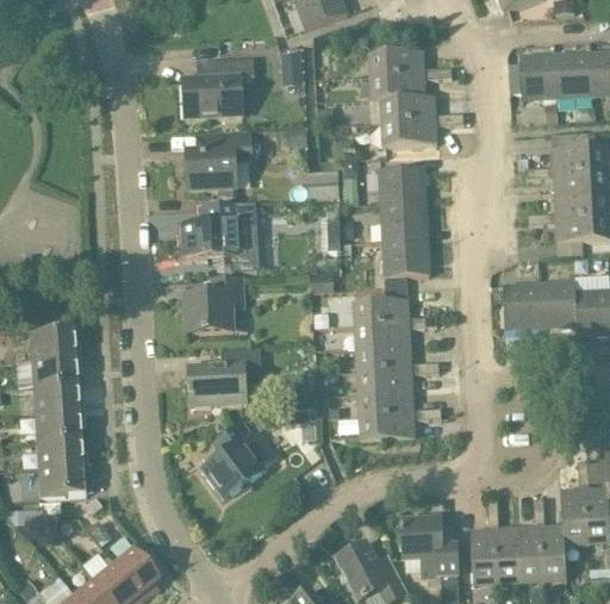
[(499,0),(504,11),(534,0),(499,0)]
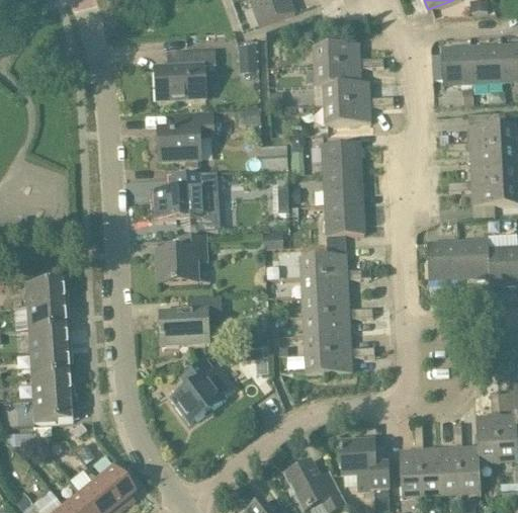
[(314,65),(360,63),(360,59),(359,43),(313,45),(314,65)]
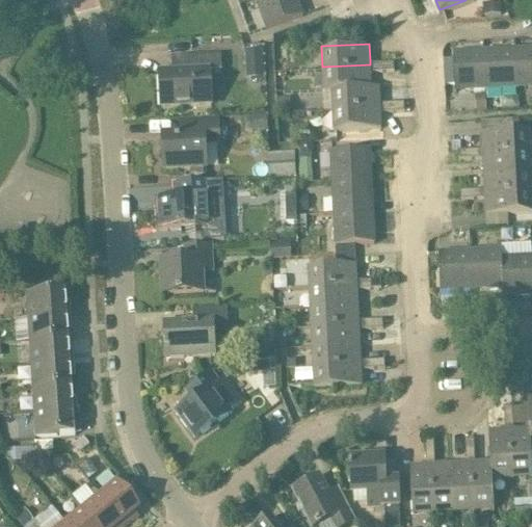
[(531,45),(515,46),(517,84),(531,83),(531,45)]
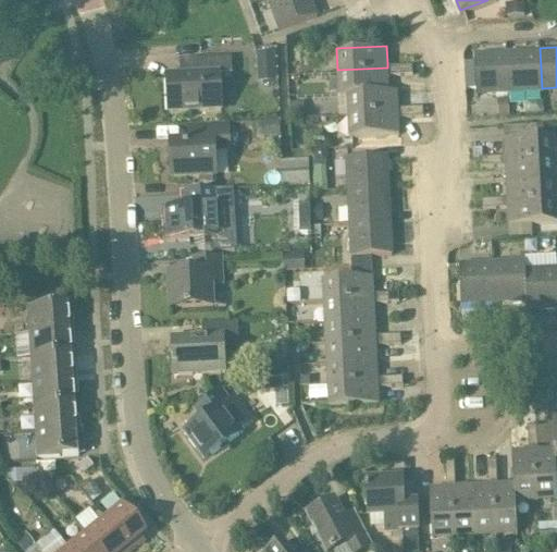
[(273,48),(258,49),(258,66),(274,66),(273,48)]
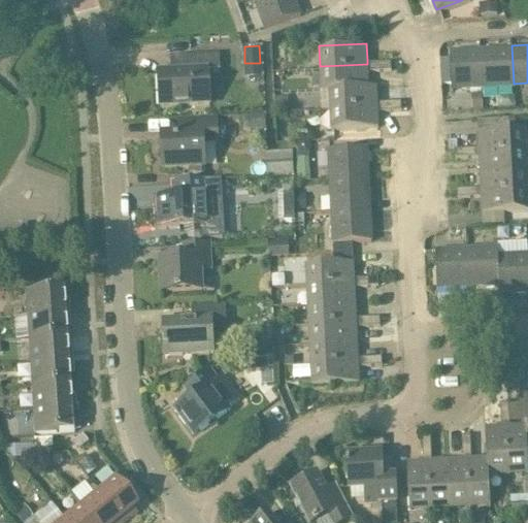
[(482,46),(483,86),(514,84),(512,45),(482,46)]
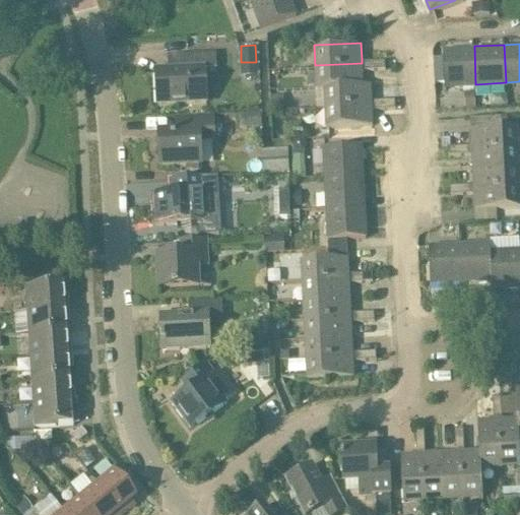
[(445,86),(475,84),(474,46),(443,48),(443,54),(444,78),(445,86)]
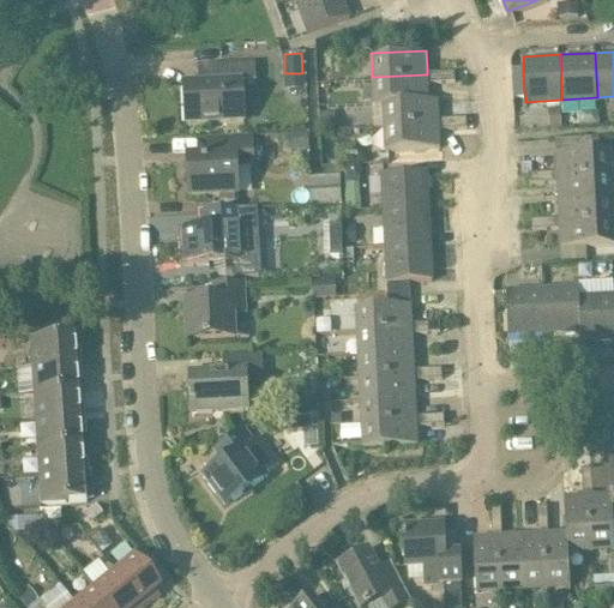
[(184,78),(186,119),(244,116),(241,77),(256,76),(256,58),(221,60),(222,77),(184,78)]
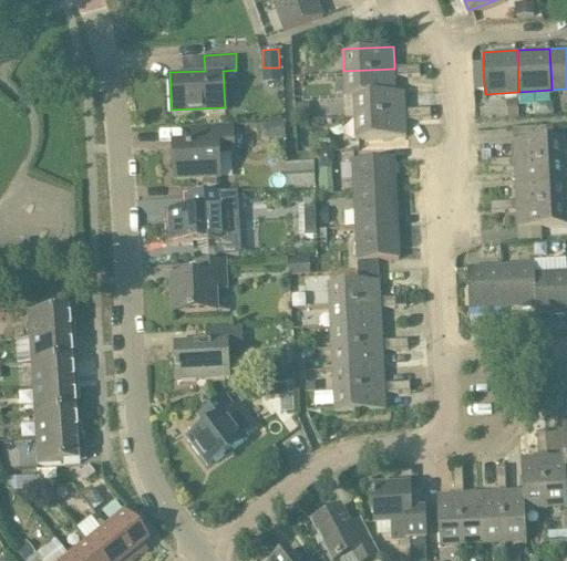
[(484,85),(483,59),(473,60),(474,86),(484,85)]
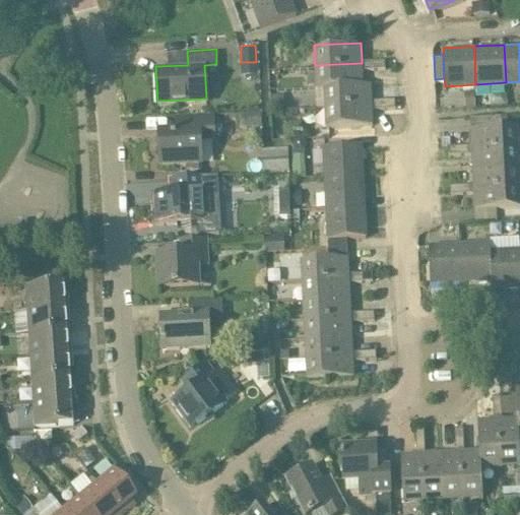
[(373,59),(374,67),(385,66),(385,62),(385,58),(373,59)]
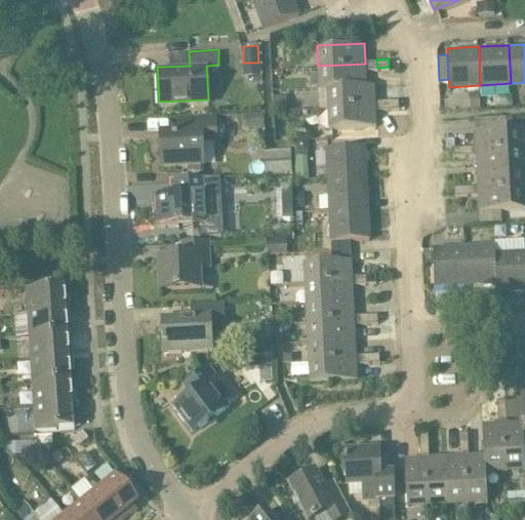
[(377,68),(376,60),(365,60),(365,64),(365,68),(377,68)]
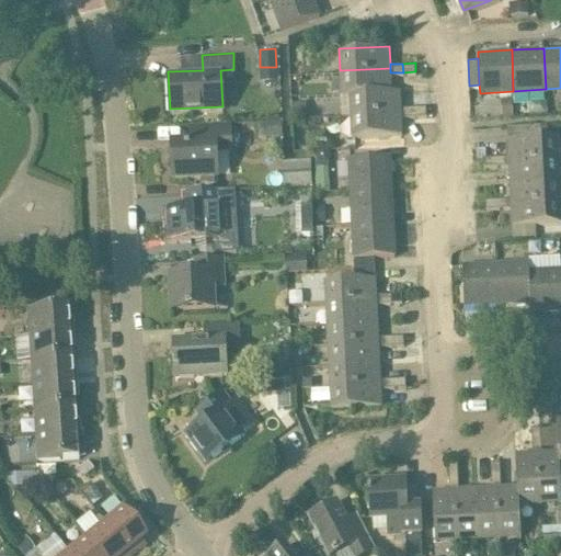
[(341,92),(350,92),(350,91),(391,90),(391,89),(390,72),(390,68),(340,70),(341,92)]
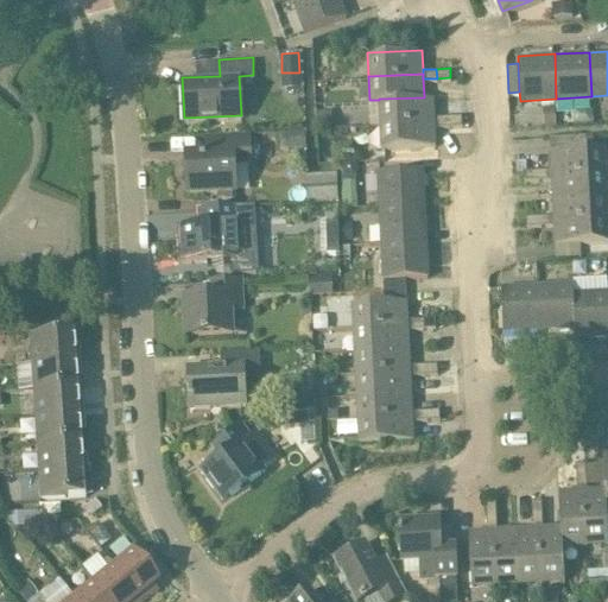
[(434,96),(424,96),(424,97),(379,99),(379,100),(380,122),(435,120),(435,115),(434,96)]
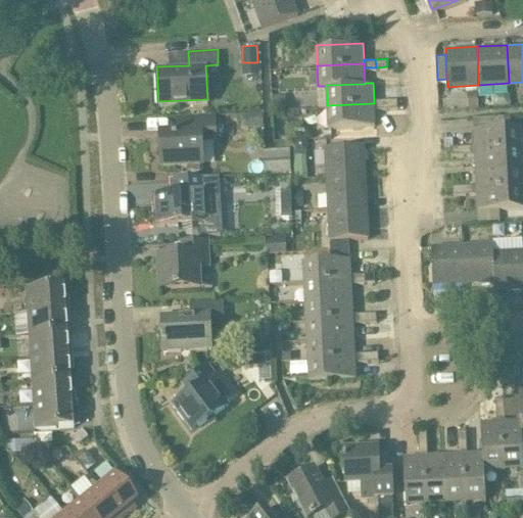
[(477,90),(467,90),(467,104),(477,103),(477,90)]
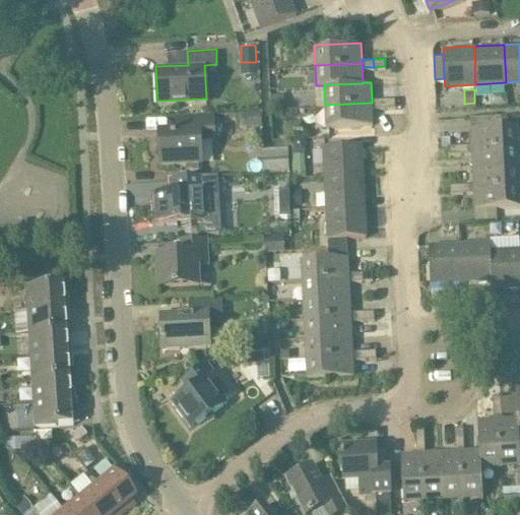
[(383,98),(383,106),(395,106),(395,101),(395,97),(383,98)]
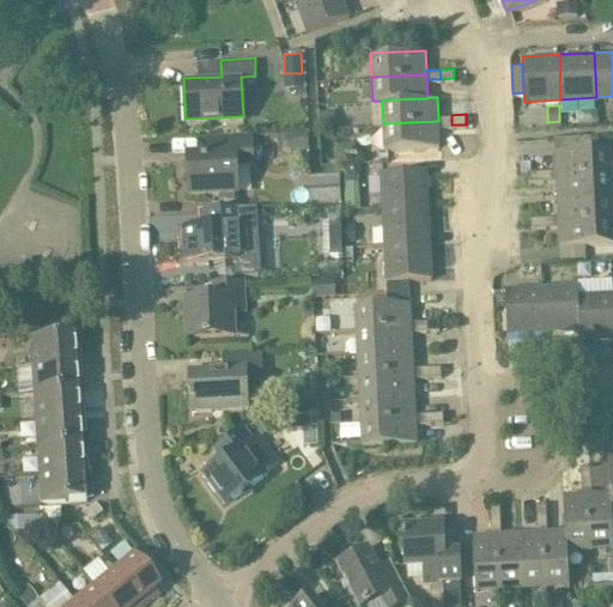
[(451,125),(451,115),(438,116),(438,121),(438,126),(451,125)]
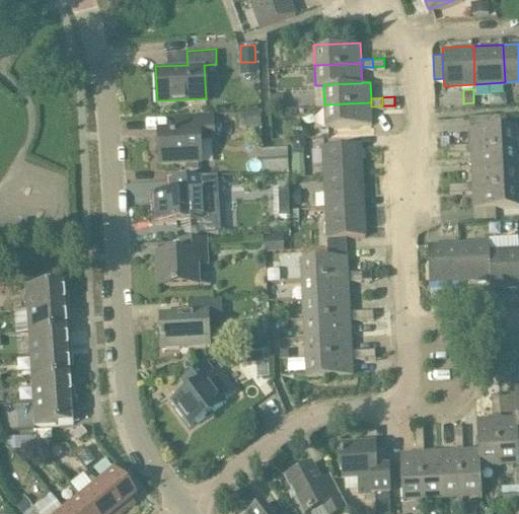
[(371,102),(324,104),(325,125),(372,123),(371,106),(371,102)]
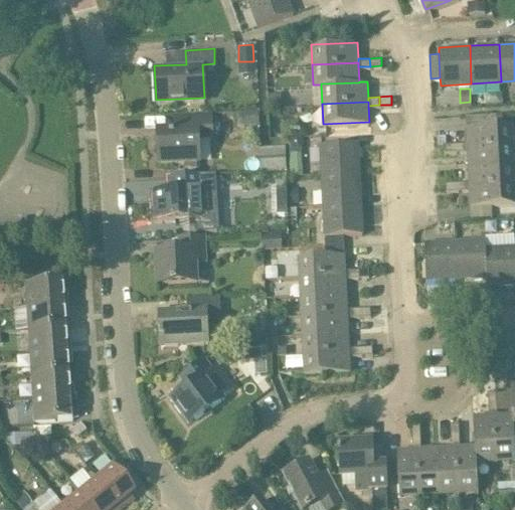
[(158,129),(159,161),(199,159),(198,137),(212,136),(211,112),(175,114),(176,128),(158,129)]
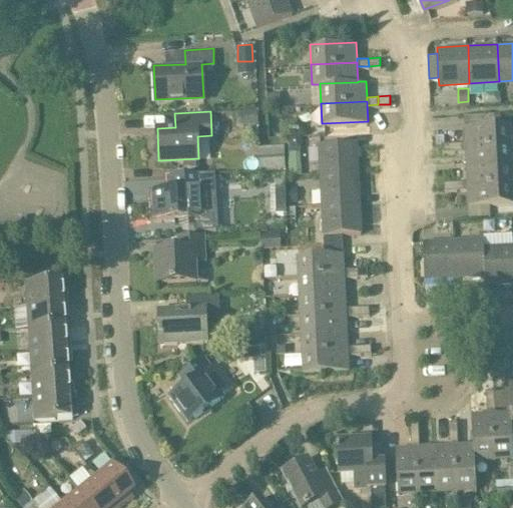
[(465,144),(511,142),(510,122),(464,125),(465,141),(465,144)]
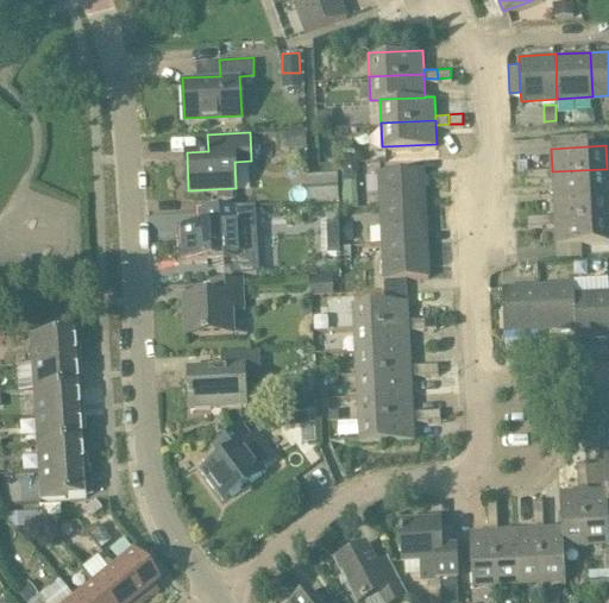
[(350,173),(357,167),(357,158),(341,159),(343,161),(343,174),(350,173)]
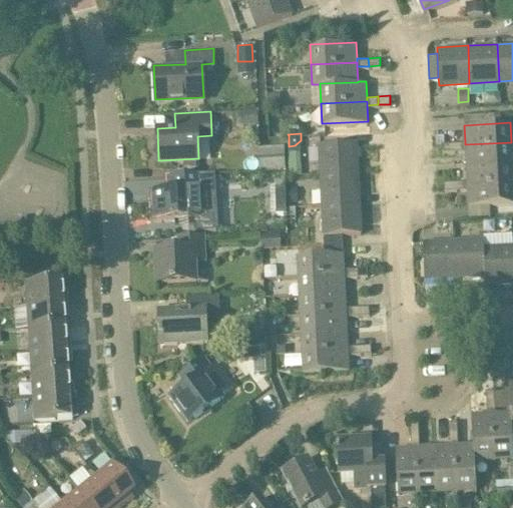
[(321,172),(358,171),(357,140),(319,142),(321,172)]
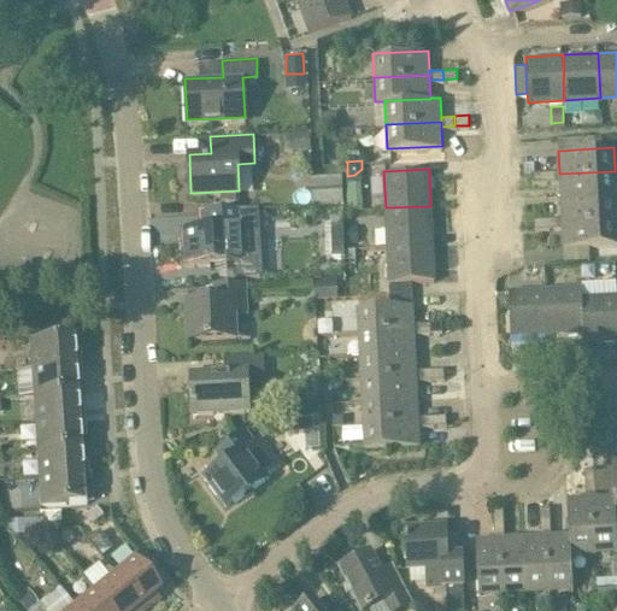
[(546,170),(532,171),(532,175),(532,181),(546,180),(546,170)]
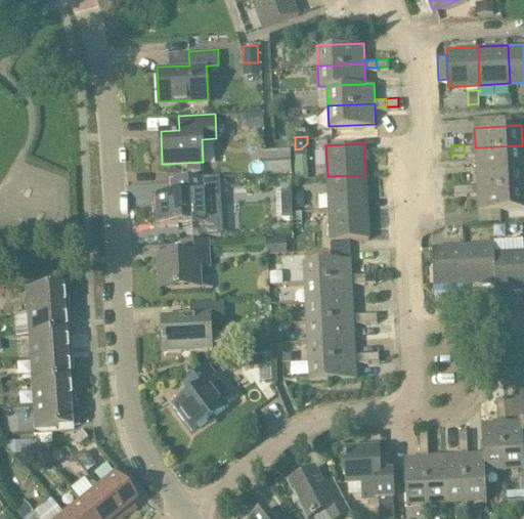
[(464,144),(464,153),(475,153),(475,147),(475,144),(464,144)]
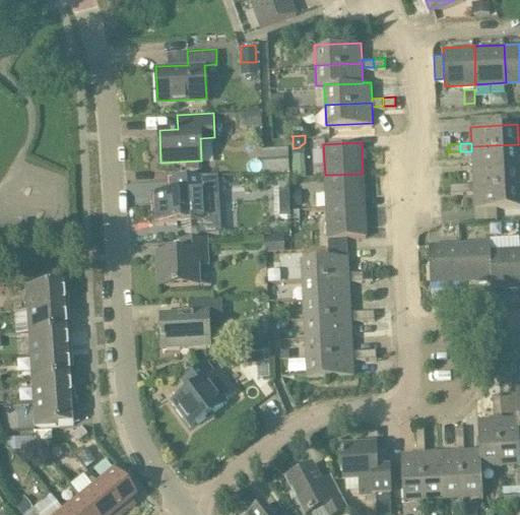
[(472,167),(519,165),(518,144),(471,146),(471,151),(472,167)]
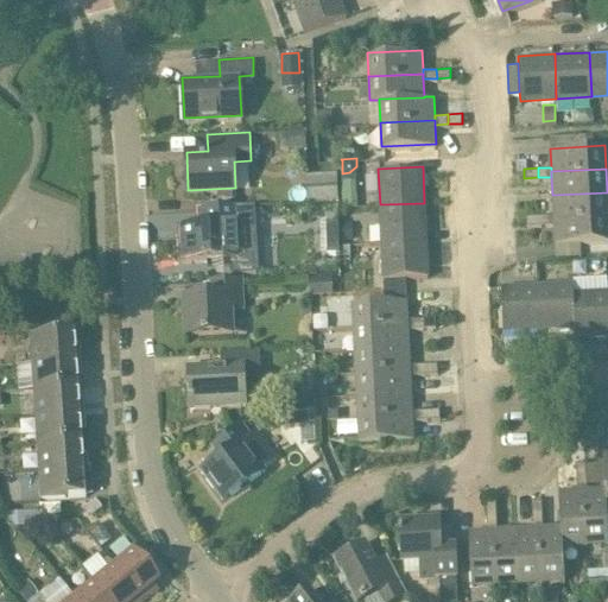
[(336,171),(308,172),(309,198),(337,197),(336,171)]
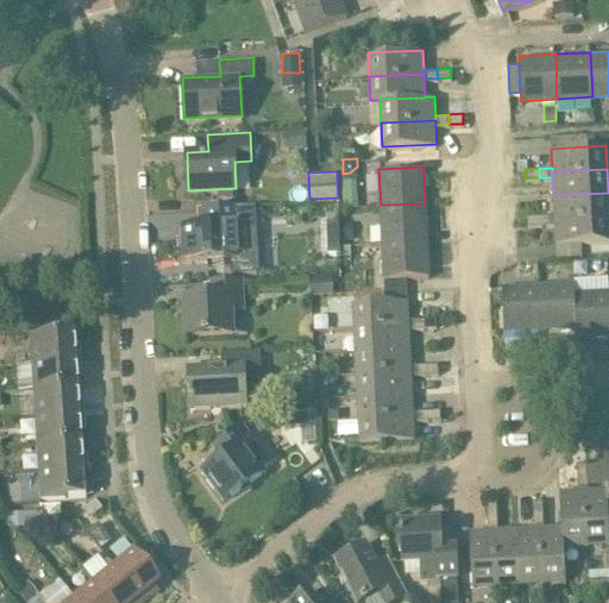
[(554,219),(608,217),(608,193),(553,195),(554,213),(554,219)]
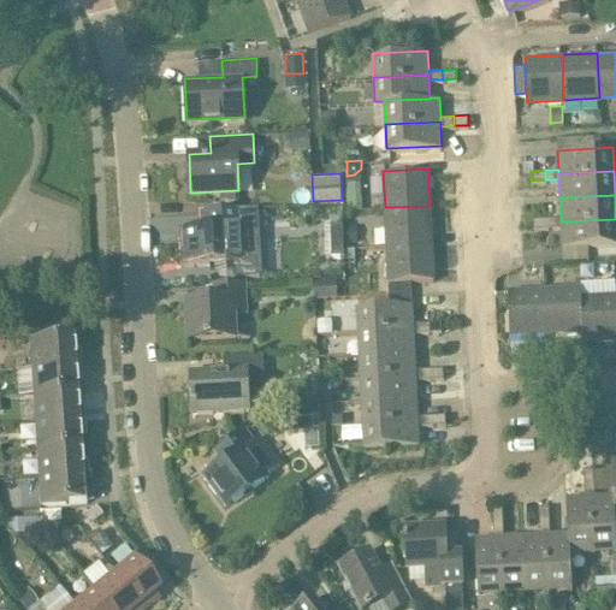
[(201,225),(182,226),(184,261),(225,259),(242,258),(240,225),(249,224),(248,206),(200,209),(201,225)]
